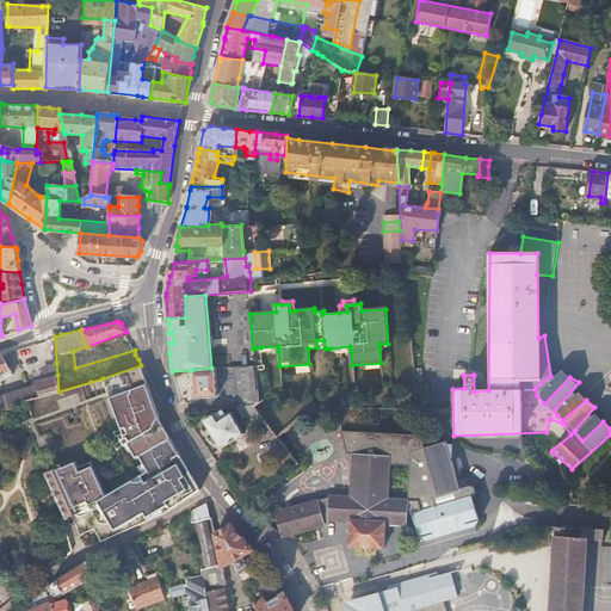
[(0,407),(0,409),(29,401),(56,393),(54,376),(43,378),(37,380),(37,384),(32,386),(0,395),(0,388),(2,387),(0,383),(0,381),(13,372),(8,366),(12,364),(6,352),(4,353),(0,355),(0,407)]
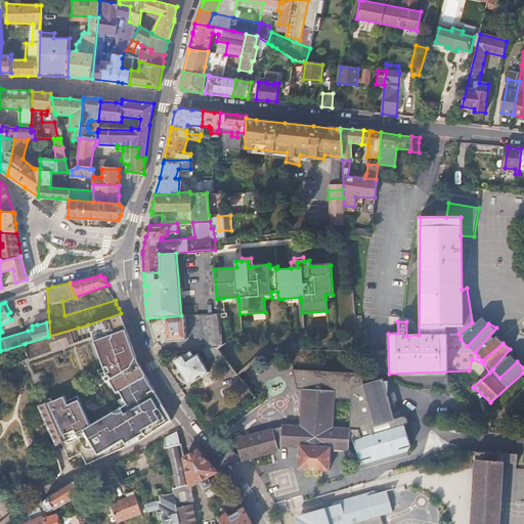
[(46,322),(49,321),(48,311),(36,315),(37,324),(46,322)]
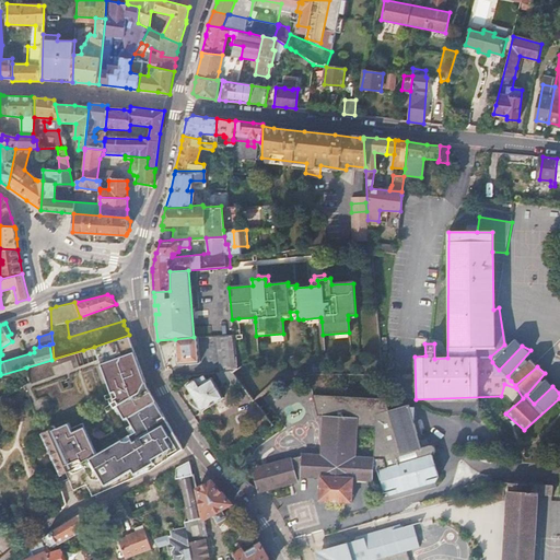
[(108,399),(109,404),(144,389),(143,383),(146,382),(139,364),(129,335),(94,347),(111,394),(105,396),(106,400),(108,399)]
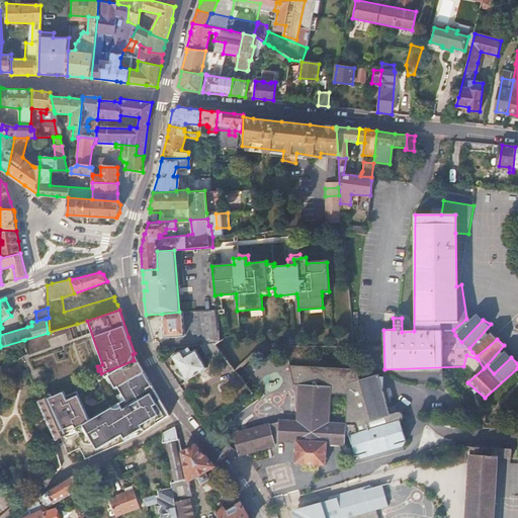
[(205,342),(220,341),(216,310),(200,313),(205,342)]
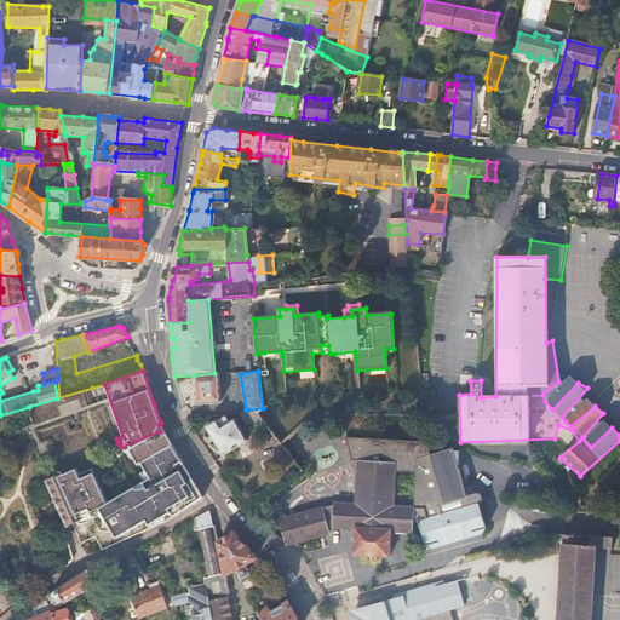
[(214,373),(194,375),(196,403),(220,401),(219,373),(214,373)]
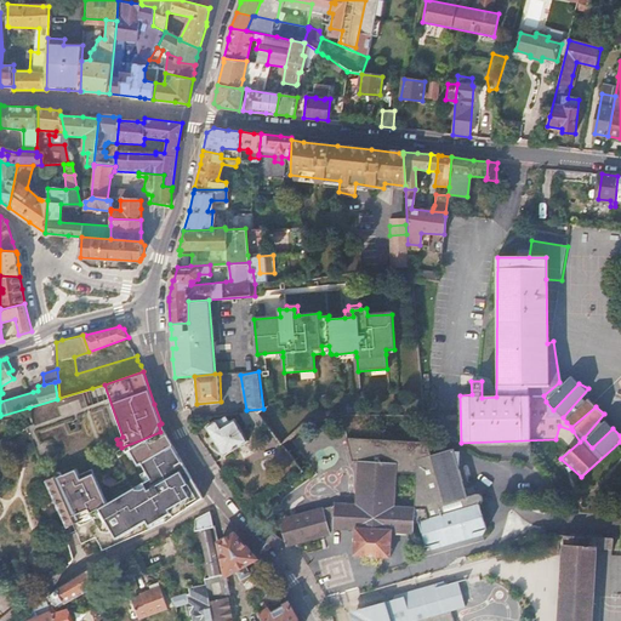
[(258,434),(269,428),(257,412),(241,414),(249,426),(252,425),(258,434)]
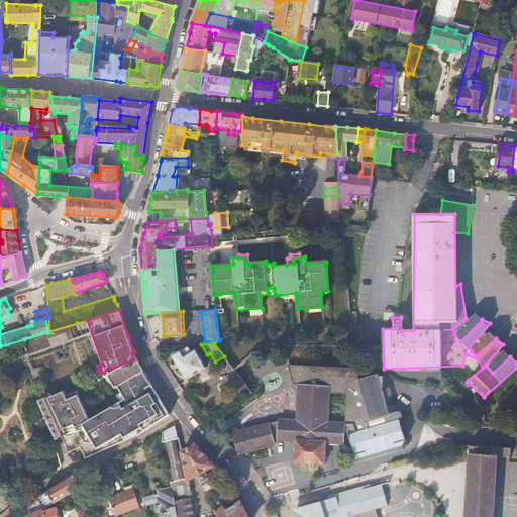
[(191,349),(188,350),(187,348),(181,349),(173,354),(187,380),(207,368),(197,349),(191,351),(191,349)]
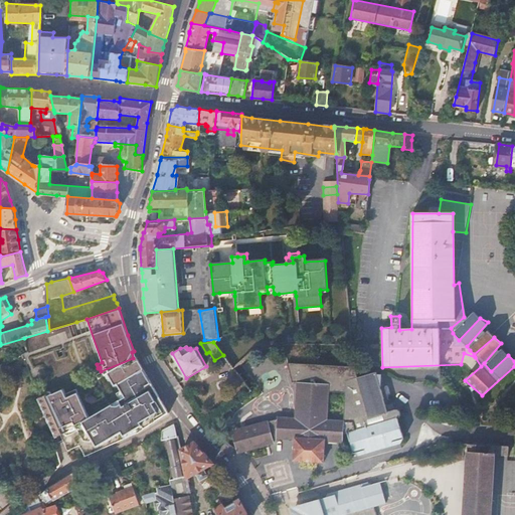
[(50,394),(81,458),(99,450),(123,439),(124,436),(122,433),(132,428),(134,432),(137,433),(169,412),(162,400),(154,404),(152,400),(159,396),(152,382),(137,356),(136,356),(136,357),(133,359),(133,358),(101,371),(102,372),(109,370),(117,386),(120,384),(126,397),(89,415),(76,389),(65,394),(63,388),(53,393),(50,394)]
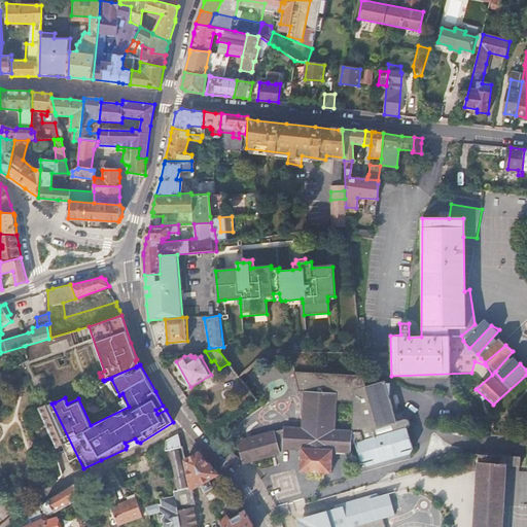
[(295,372),(300,391),(305,391),(303,428),(286,427),(247,438),(253,459),(279,452),(279,449),(284,448),(302,449),(301,470),(332,471),(334,451),(351,451),(352,444),(355,443),(362,464),(415,448),(406,417),(397,420),(385,380),(366,386),(363,375),(295,372)]
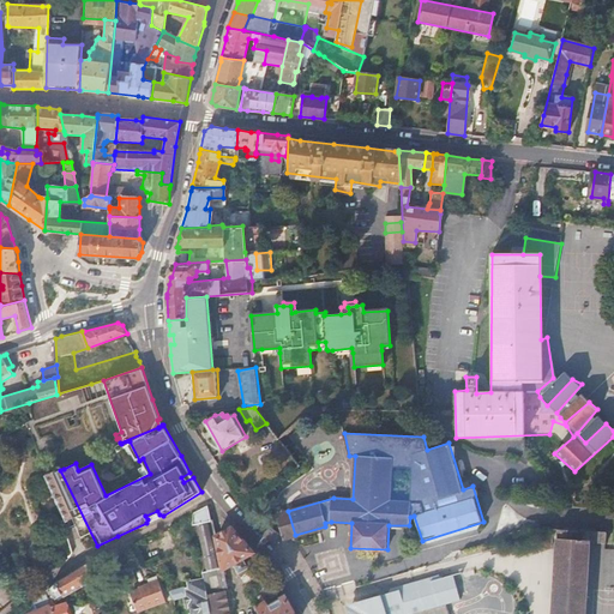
[(80,537),(86,552),(94,548),(97,546),(60,470),(59,467),(56,468),(55,468),(46,474),(67,522),(73,518),(76,523),(79,521),(84,533),(82,535),(83,537),(80,537)]
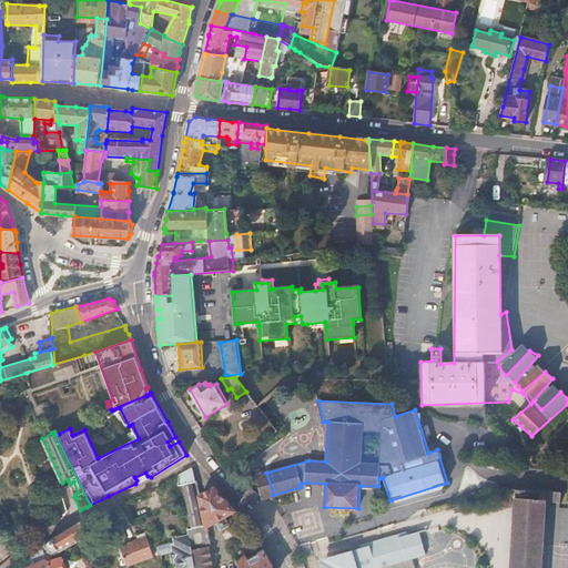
[(170,446),(179,442),(175,437),(168,442),(170,446)]
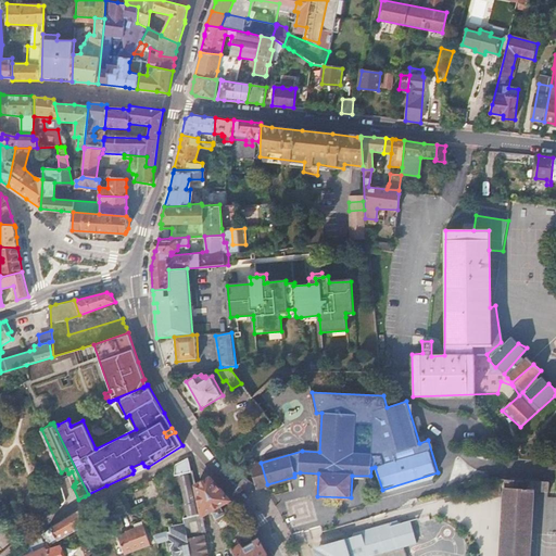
[(185,523),(188,536),(204,532),(206,532),(203,514),(211,510),(215,518),(225,514),(219,506),(230,500),(211,478),(197,484),(193,470),(191,470),(189,457),(182,460),(175,465),(174,474),(185,523)]
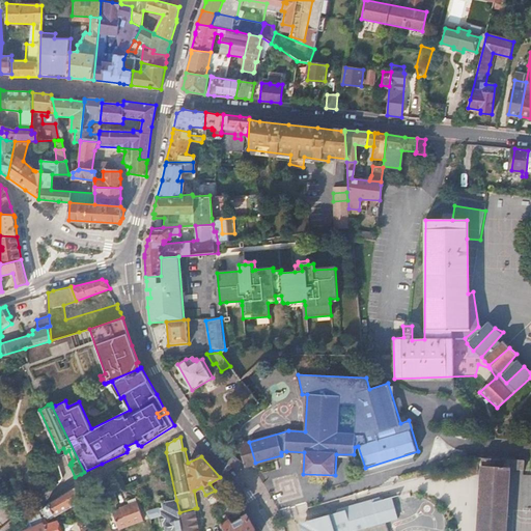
[(127,452),(139,447),(141,446),(138,445),(136,442),(126,446),(128,449),(127,452)]
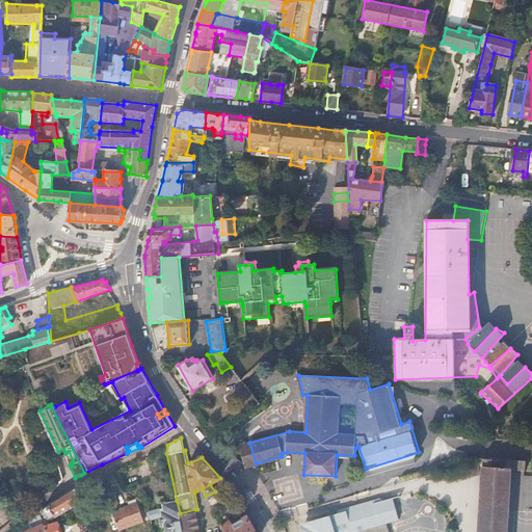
[(241,445),(246,467),(256,463),(249,443),(241,445)]
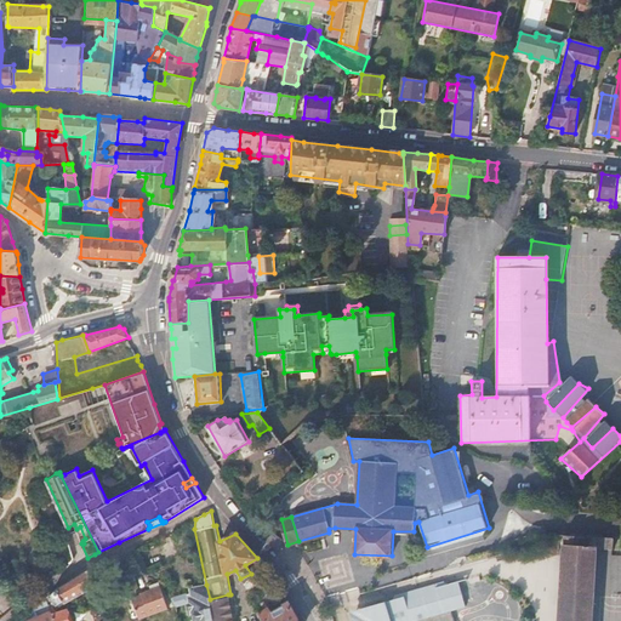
[(559,620),(591,620),(596,548),(607,550),(607,539),(564,536),(559,620)]
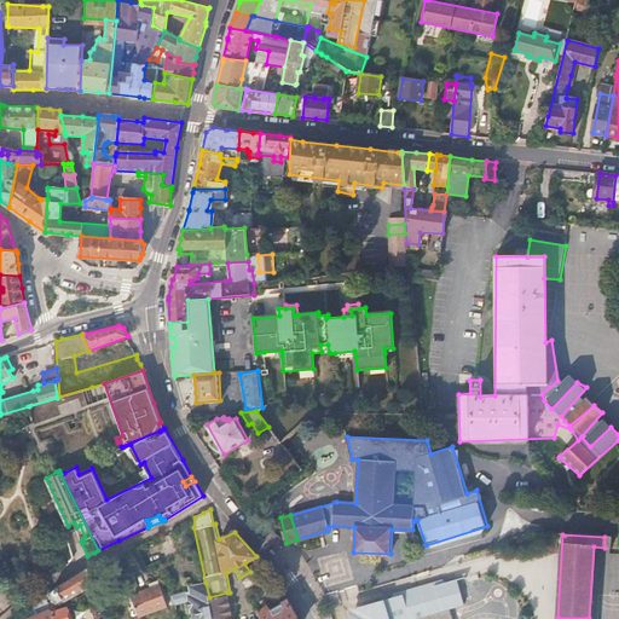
[(121,561),(119,554),(99,563),(100,567),(113,562),(115,565),(121,561)]
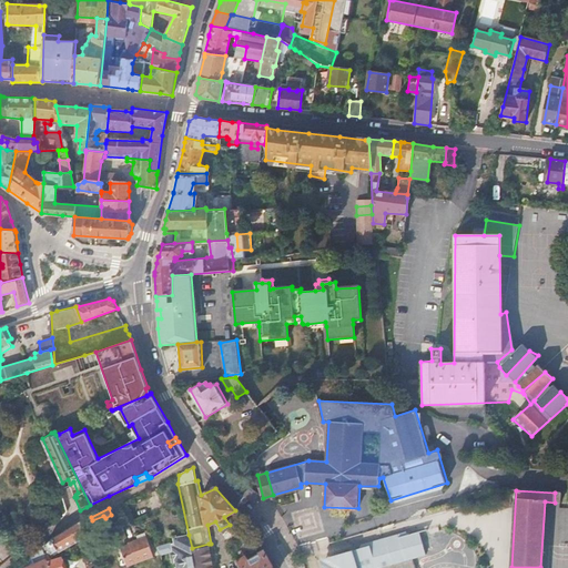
[(53,554),(83,535),(88,531),(87,530),(95,527),(92,520),(91,517),(82,520),(63,531),(57,536),(49,543),(46,545),(53,554)]
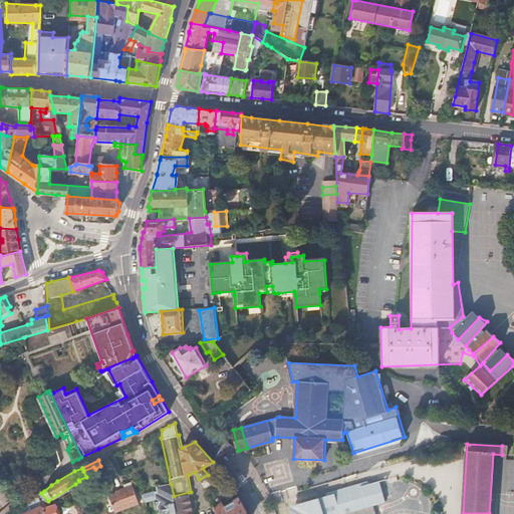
[(377,513),(374,503),(380,501),(386,500),(379,480),(370,482),(366,479),(327,491),(325,496),(304,502),(307,510),(304,513),(377,513)]
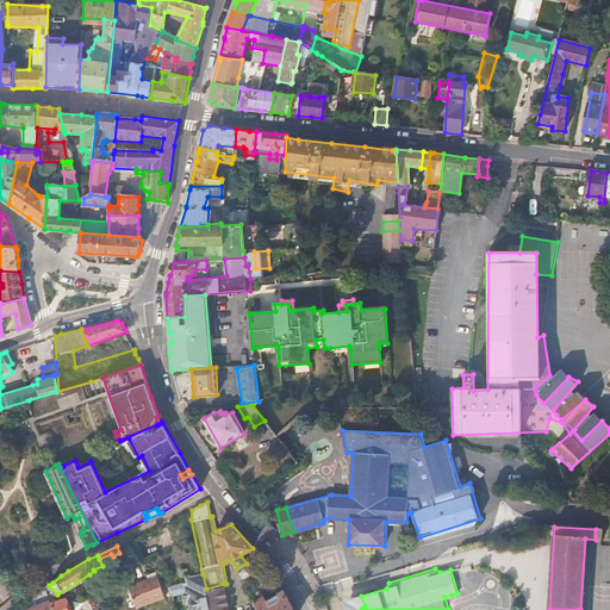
[(210,609),(206,589),(203,574),(187,577),(188,582),(190,590),(193,609),(210,609)]
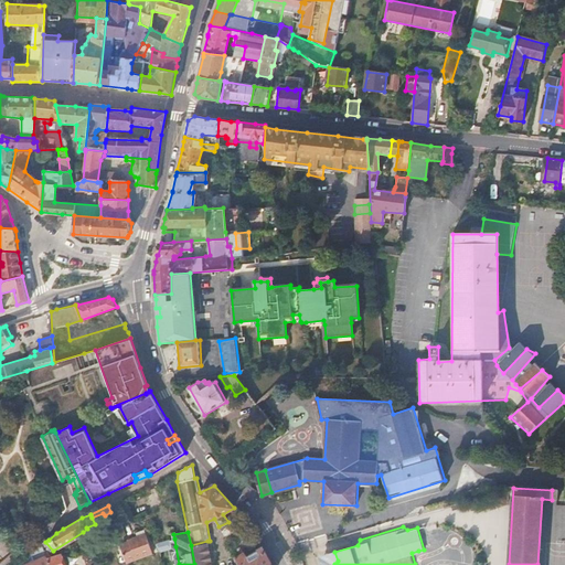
[(129,539),(129,541),(120,544),(127,563),(152,553),(145,533),(129,539)]
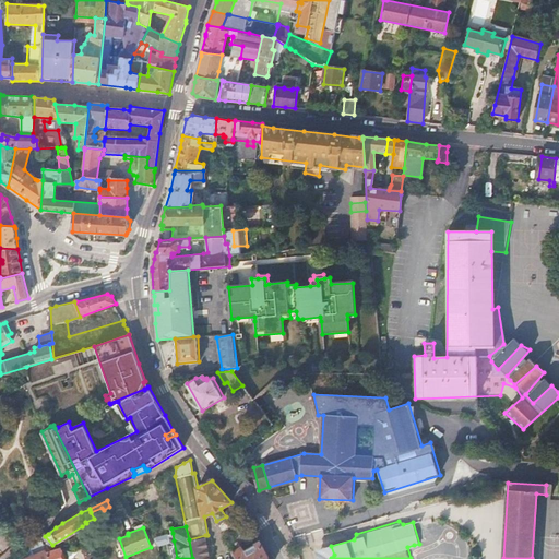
[(154,538),(158,545),(174,540),(173,533),(154,538)]
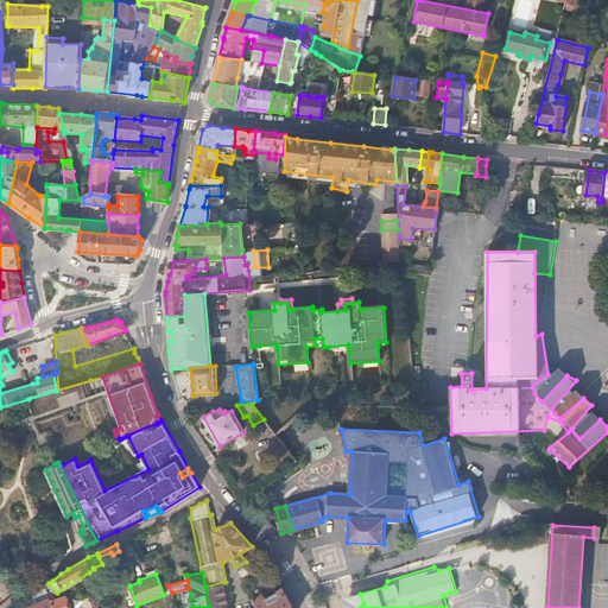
[(215,607),(228,606),(223,582),(206,587),(209,607),(215,607)]
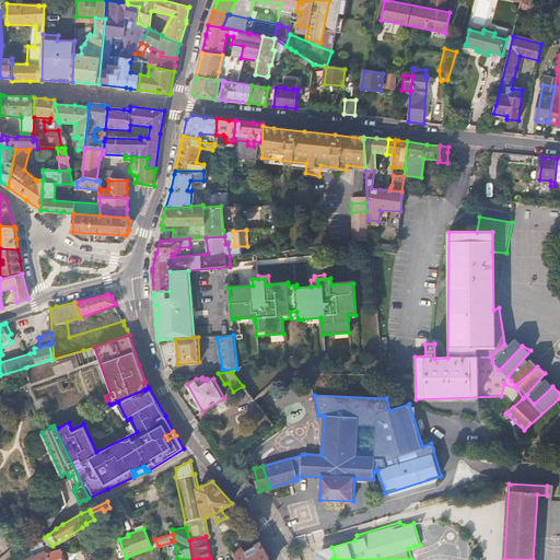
[(27,559),(49,559),(45,548),(42,539),(32,548),(34,556),(28,558),(27,559)]
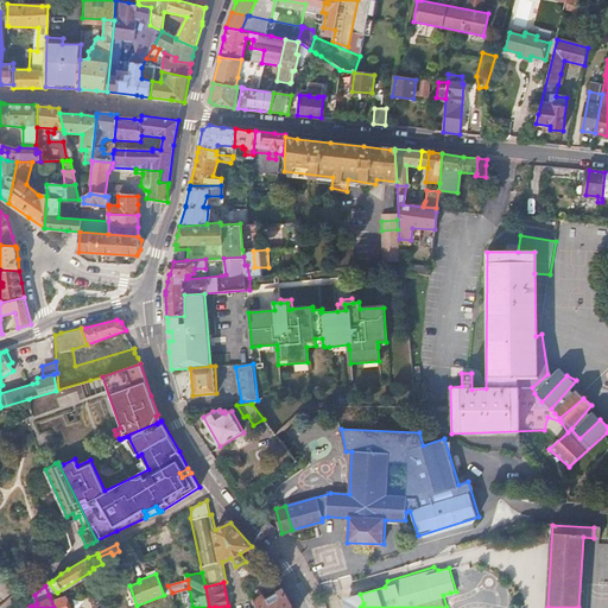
[(258,607),(292,607),(283,589),(264,599),(261,594),(253,599),(258,607)]
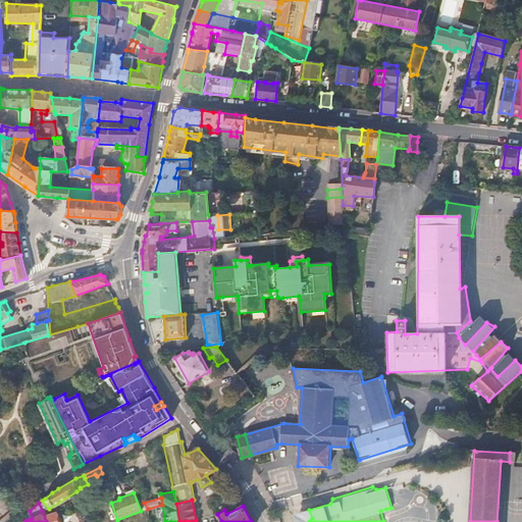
[(42,511),(46,521),(58,521),(55,513),(48,514),(46,513),(45,510),(42,511)]
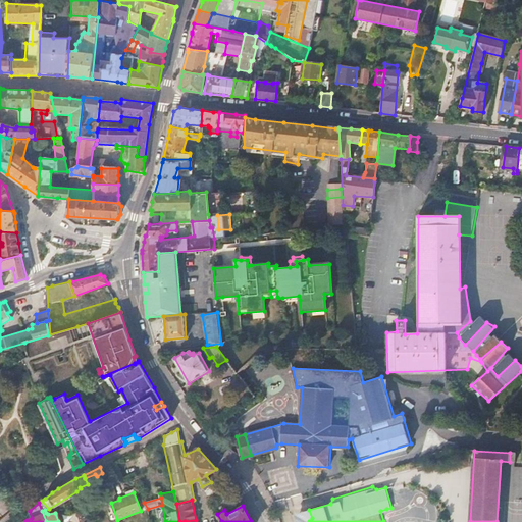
[(309,521),(312,518),(309,510),(296,514),(298,521),(309,521)]
